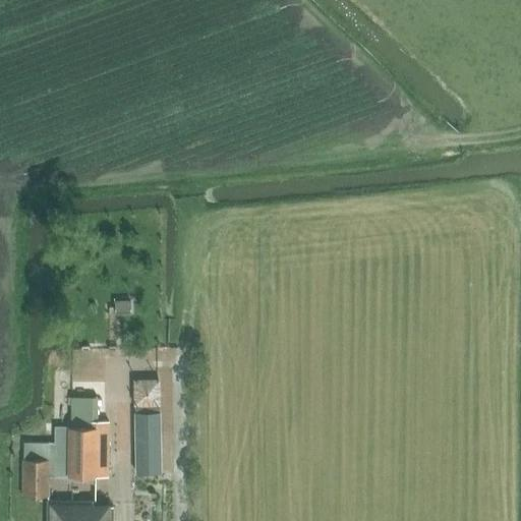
[(129,300),(115,300),(115,312),(130,312),(129,300)]
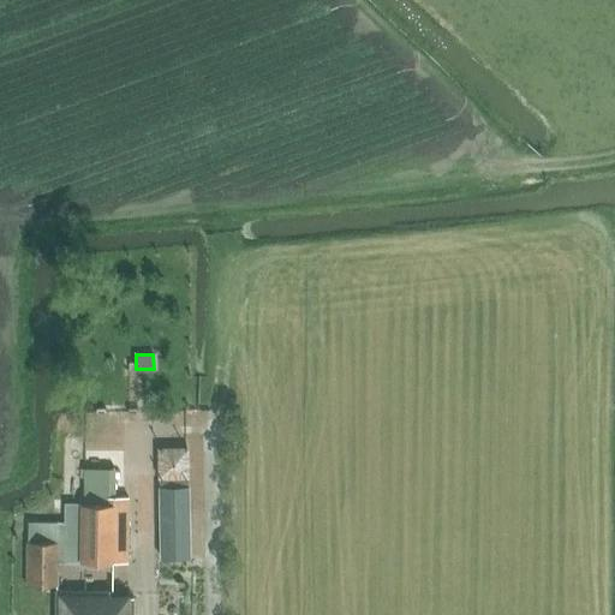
[(203,436),(204,408),(185,407),(184,435),(203,436)]
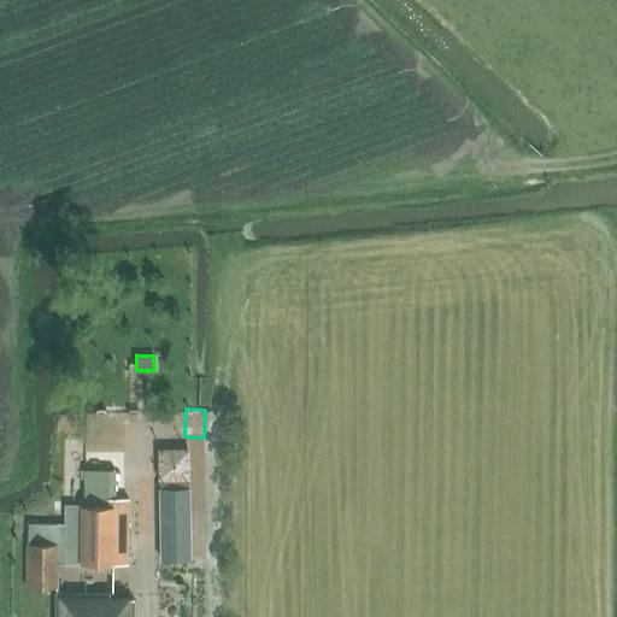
[(123,447),(124,413),(83,411),(82,445),(123,447)]
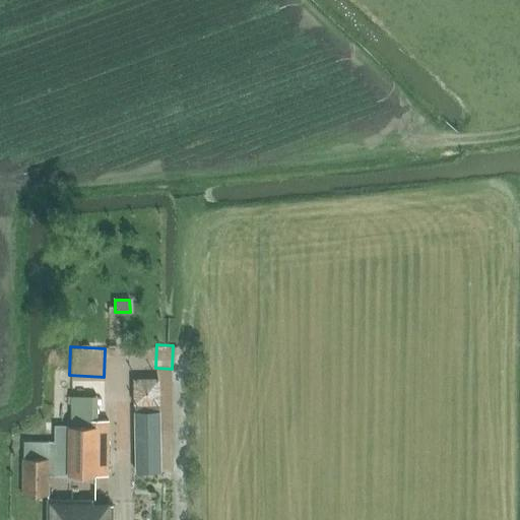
[(158,378),(132,378),(133,405),(159,404),(158,378)]
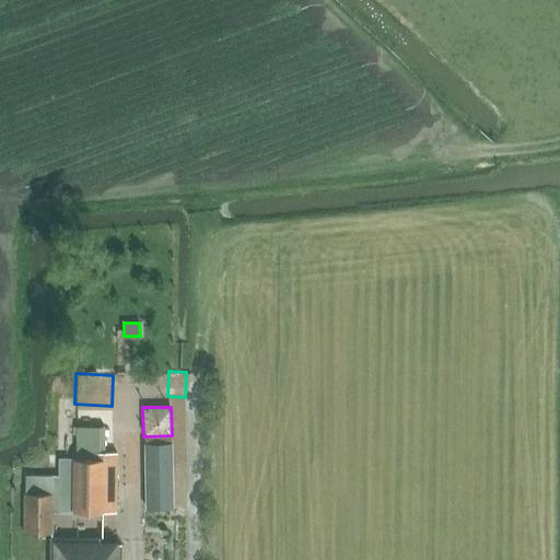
[(58,512),(72,512),(104,512),(118,512),(118,448),(105,448),(105,426),(76,424),(76,459),(58,459),(58,474),(58,512)]
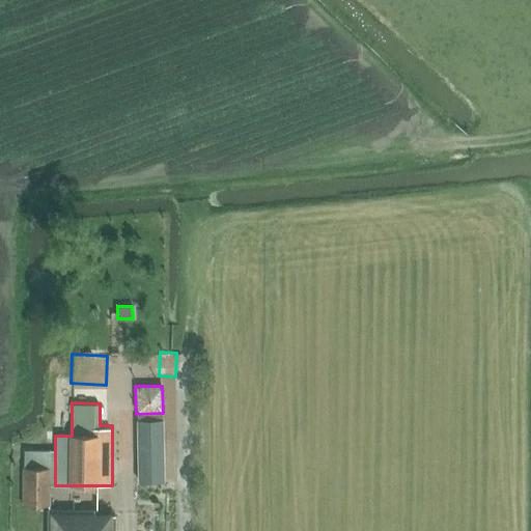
[(138,483),(165,482),(164,419),(137,419),(138,483)]
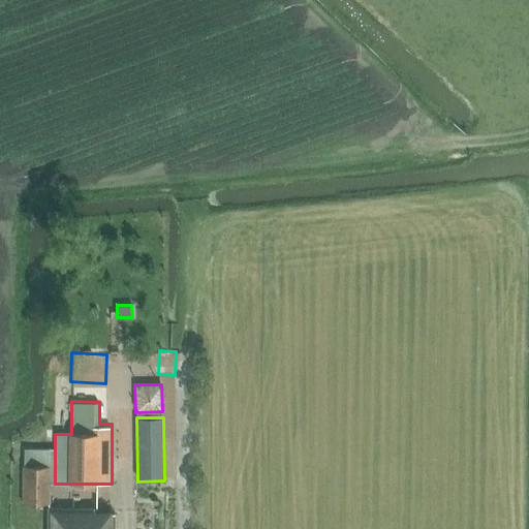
[(22,447),(22,466),(22,504),(49,504),(50,484),(55,484),(55,447),(50,447),(22,447)]
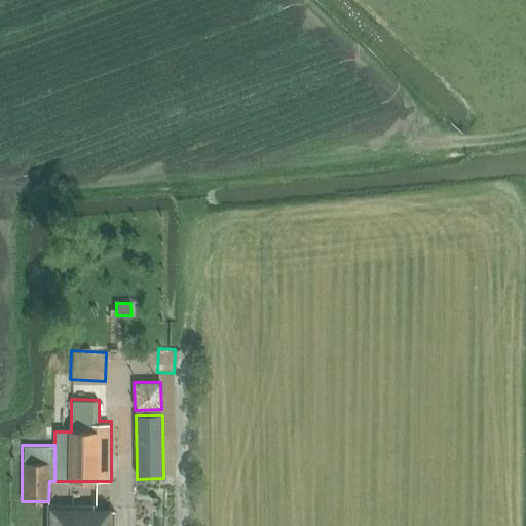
[(47,504),(46,525),(114,525),(115,510),(94,510),(94,504),(47,504)]
